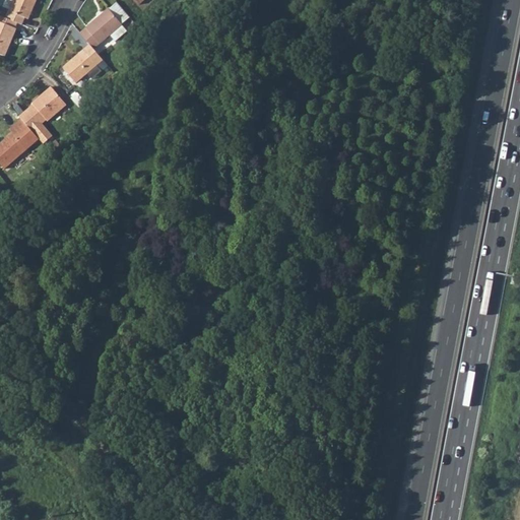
[(9,10),(12,0),(4,0),(2,7),(9,10)]
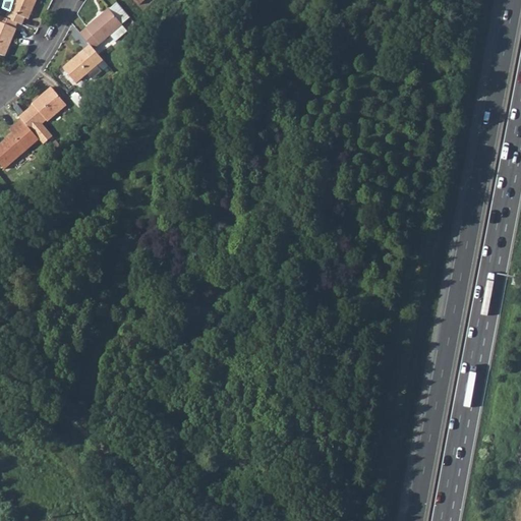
[(5,18),(15,23),(20,25),(22,18),(26,19),(35,0),(12,0),(9,10),(5,18)]
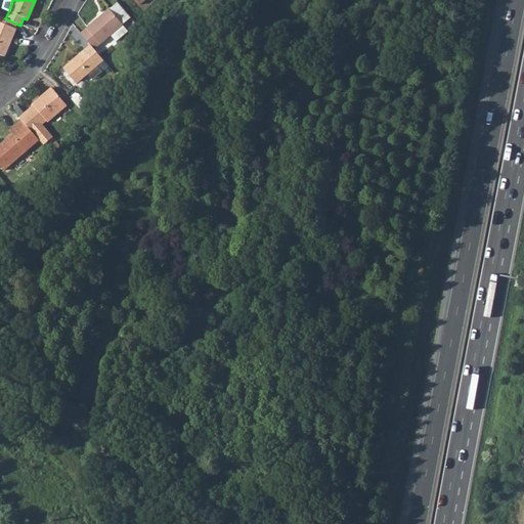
[(80,33),(89,44),(93,49),(122,25),(108,8),(80,33)]
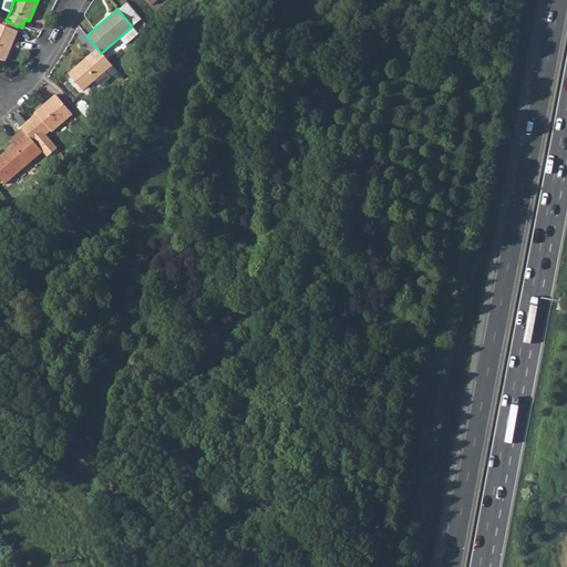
[(0,18),(0,60),(3,61),(16,32),(14,31),(17,26),(6,20),(0,18)]
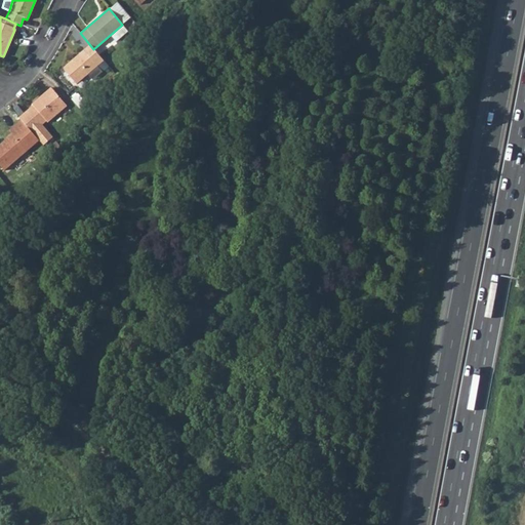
[(143,33),(135,39),(145,49),(151,42),(143,33)]
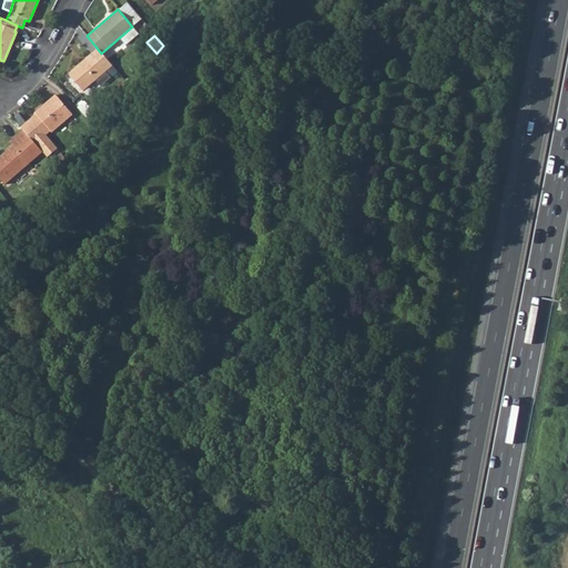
[(94,80),(99,87),(110,78),(104,71),(111,66),(101,53),(97,48),(67,73),(81,91),(94,80)]
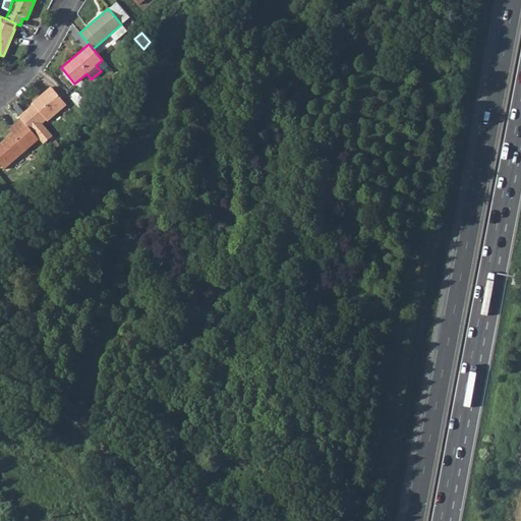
[(38,139),(41,143),(50,135),(40,123),(44,119),(45,120),(63,105),(49,87),(31,103),(32,105),(17,116),(20,119),(38,139)]
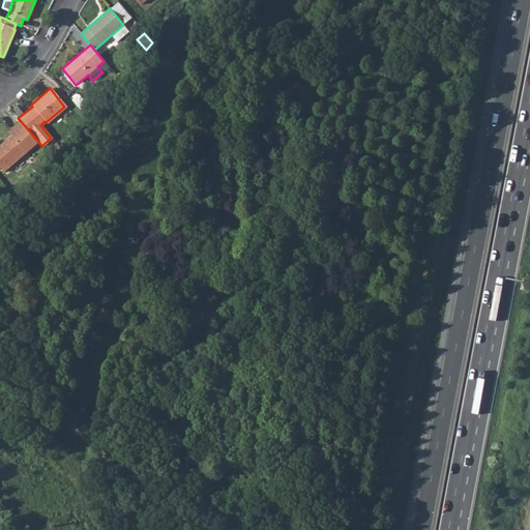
[(0,145),(0,169),(3,173),(38,142),(21,121),(8,131),(11,136),(0,145)]
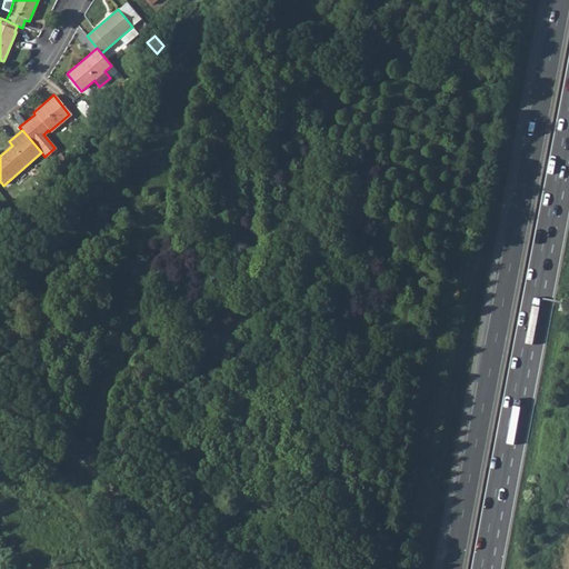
All buildings are outlined.
